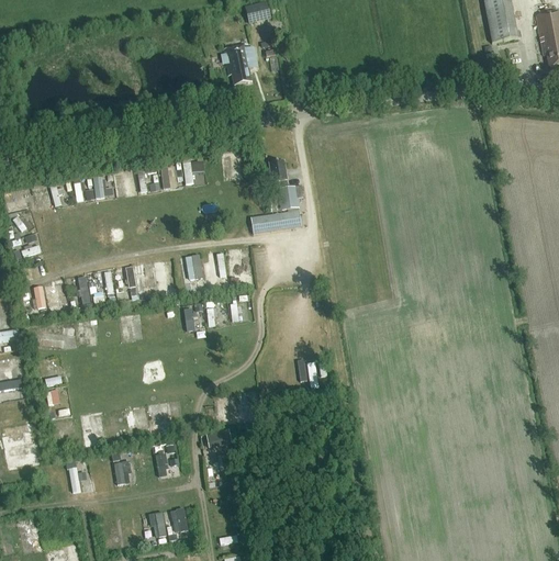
[(479,0),(480,1),(489,44),(515,40),(506,0),(479,0)]
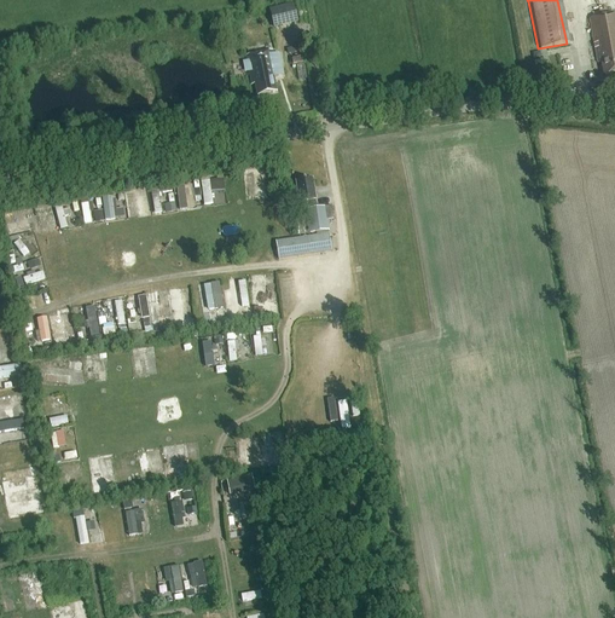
[(276,26),(273,9),(265,10),(267,27),(276,26)]
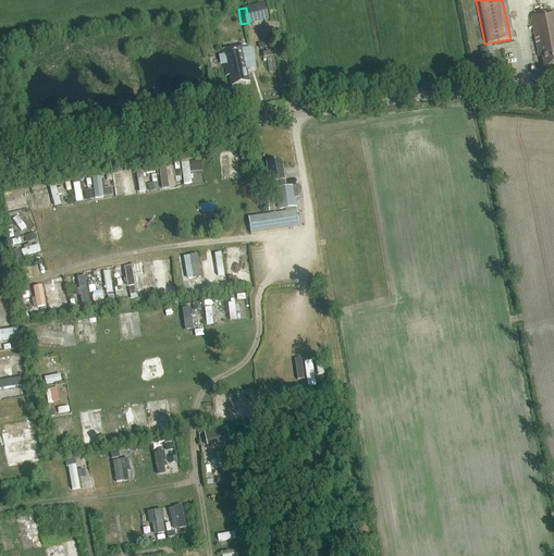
[(553,14),(553,12),(528,16),(534,56),(538,56),(540,68),(553,64),(553,14)]
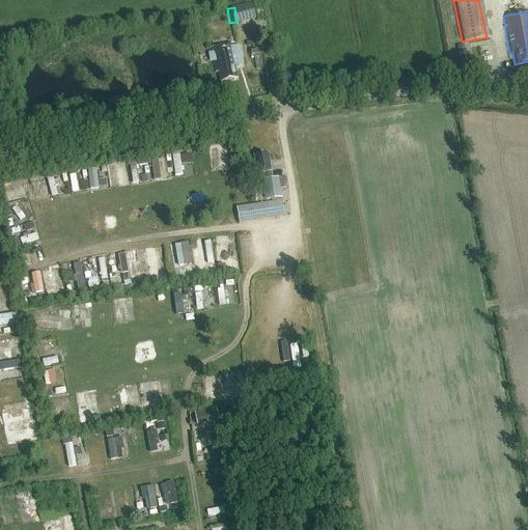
[(234,77),(232,65),(240,63),(237,45),(230,46),(230,43),(207,47),(209,53),(206,53),(209,60),(211,60),(212,68),(215,68),(218,80),(234,77)]
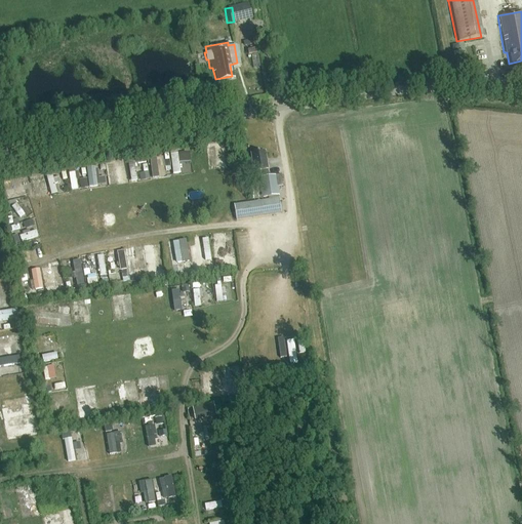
[(172,172),(181,172),(179,160),(190,159),(189,150),(170,152),(172,172)]
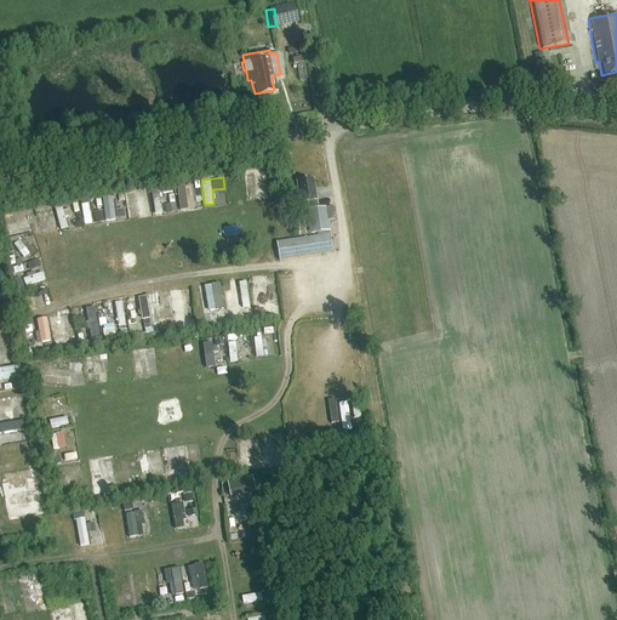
[(255,178),(258,197),(266,195),(262,177),(255,178)]
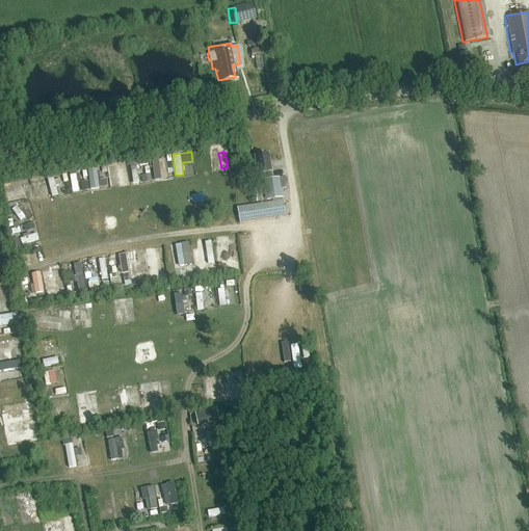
[(264,201),(268,200),(269,202),(234,207),(236,223),(282,215),(279,197),(281,197),(280,194),(279,194),(278,189),(284,188),(282,176),(269,178),(268,171),(265,153),(252,155),(254,174),(260,173),(262,179),(260,180),(264,201)]
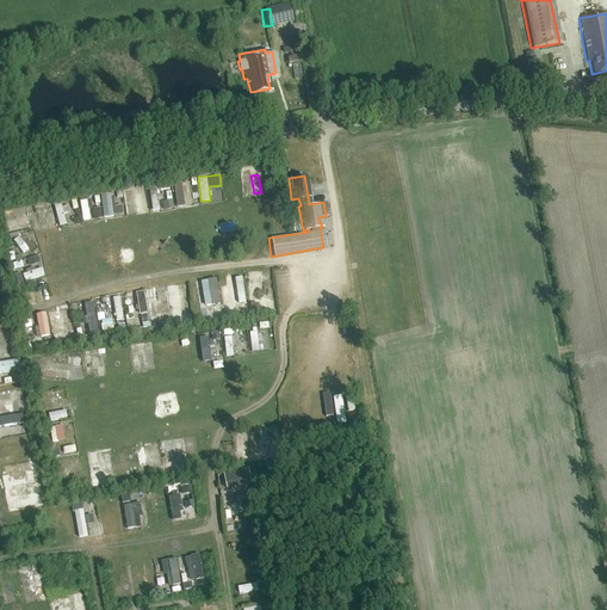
[(174,183),(174,205),(184,205),(183,183),(174,183)]
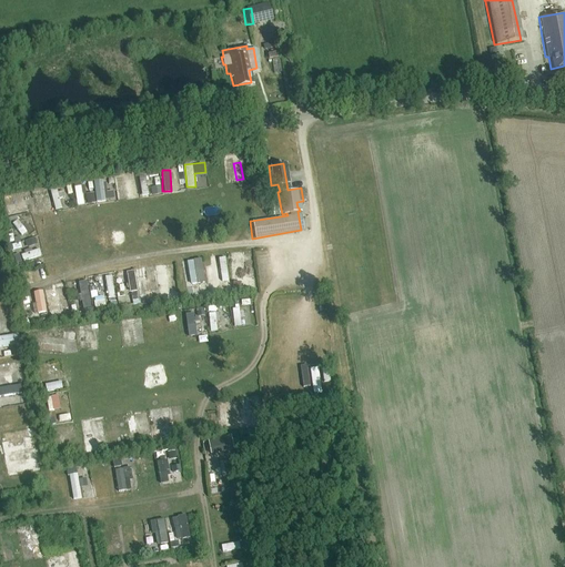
[(122,174),(115,175),(119,198),(127,196),(122,174)]
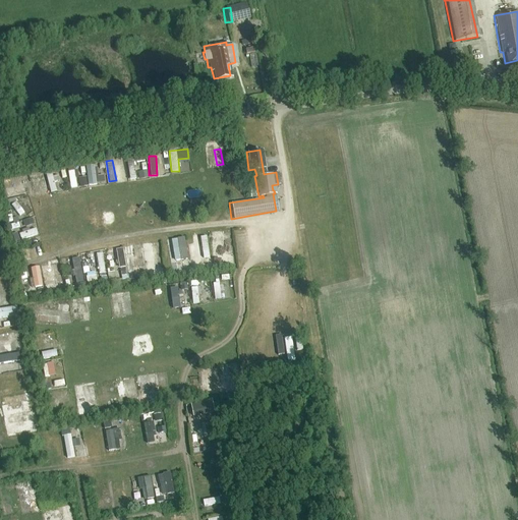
[(74,166),(67,167),(70,187),(77,186),(74,166)]
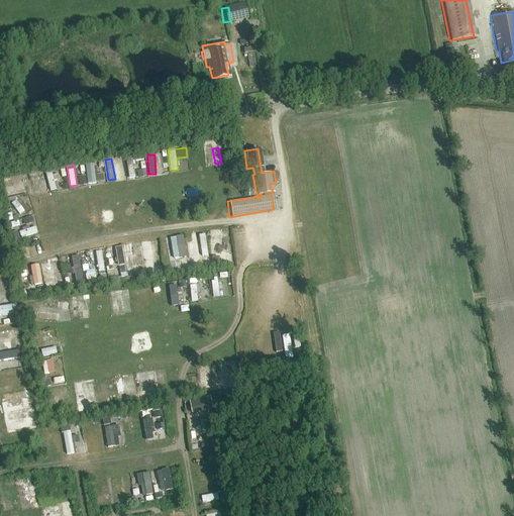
[(45,172),(49,190),(57,188),(52,171),(45,172)]
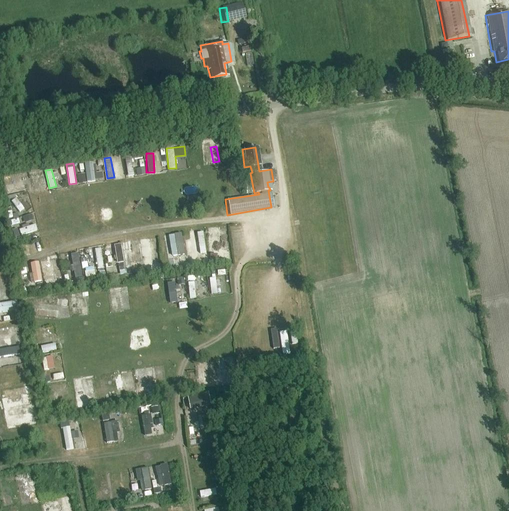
[(34,188),(39,187),(36,173),(31,174),(34,188)]
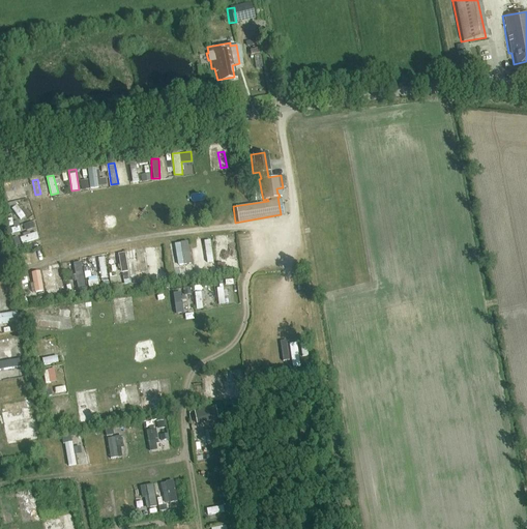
[(6,201),(27,196),(25,189),(5,195),(6,201)]
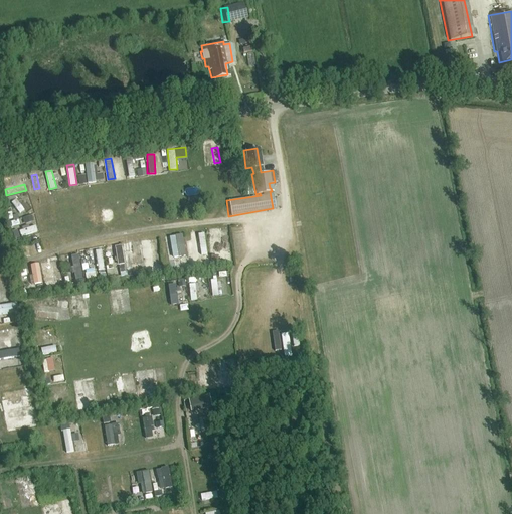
[(18,213),(24,208),(15,197),(10,202),(18,213)]
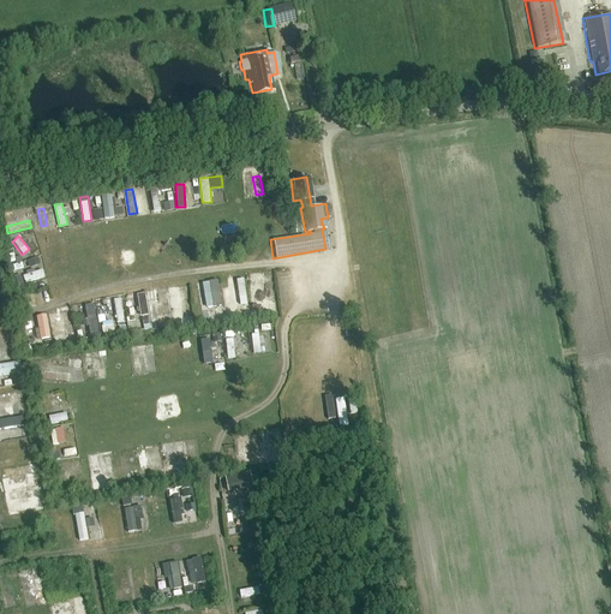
[(29,267),(41,263),(39,255),(27,258),(29,267)]
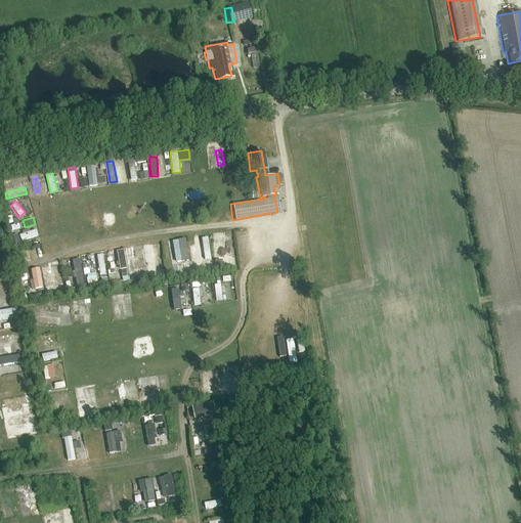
[(36,225),(19,228),(22,238),(38,235),(36,225)]
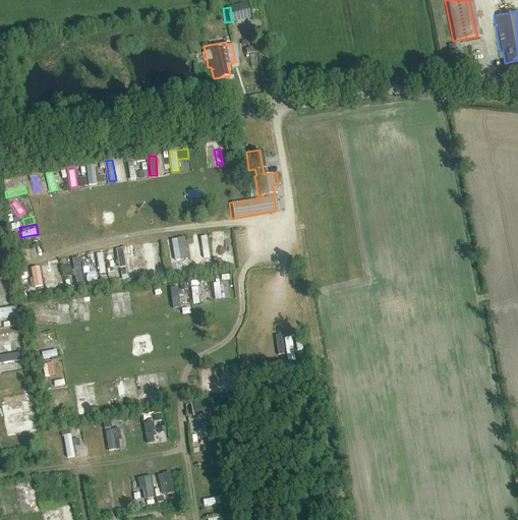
[(222,230),(223,252),(232,252),(232,230),(222,230)]
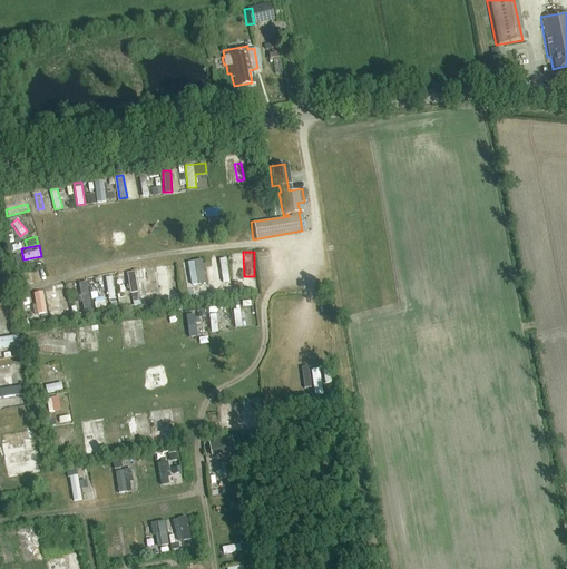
[(227,256),(220,257),(221,265),(214,265),(215,281),(230,280),(227,256)]
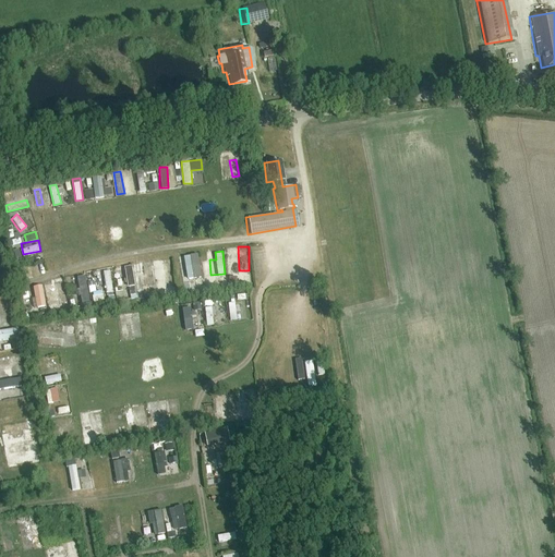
[(201,283),(198,253),(184,254),(186,273),(183,273),(183,285),(201,283)]
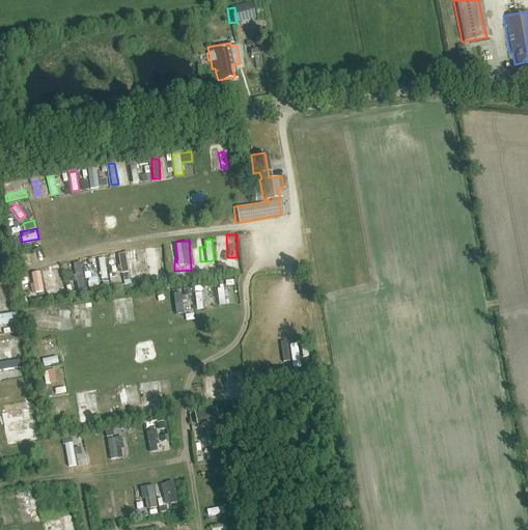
[(156,271),(165,271),(164,247),(155,248),(156,271)]
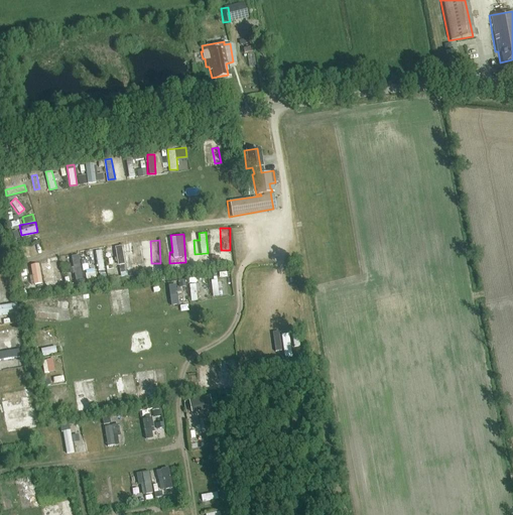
[(142,263),(141,247),(148,247),(148,241),(132,242),(133,250),(126,251),(127,264),(142,263)]
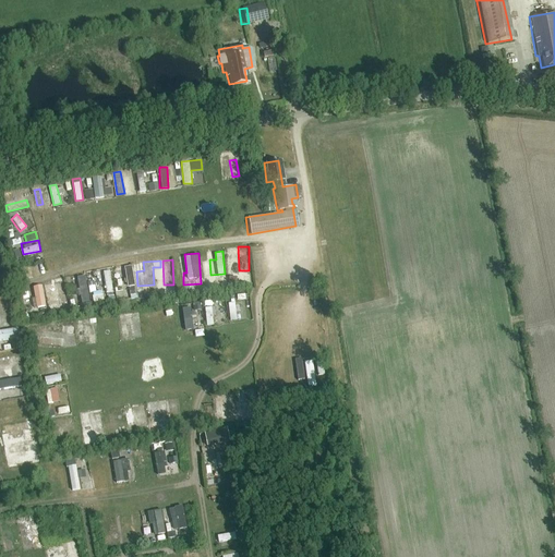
[(145,290),(136,291),(133,264),(125,265),(130,299),(146,295),(145,290)]
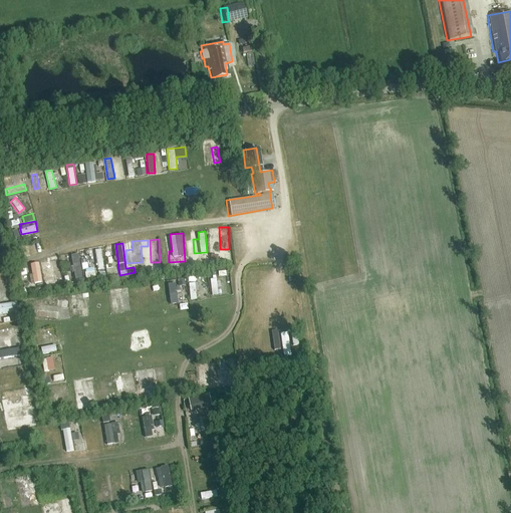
[(97,268),(104,267),(101,248),(94,249),(97,268)]
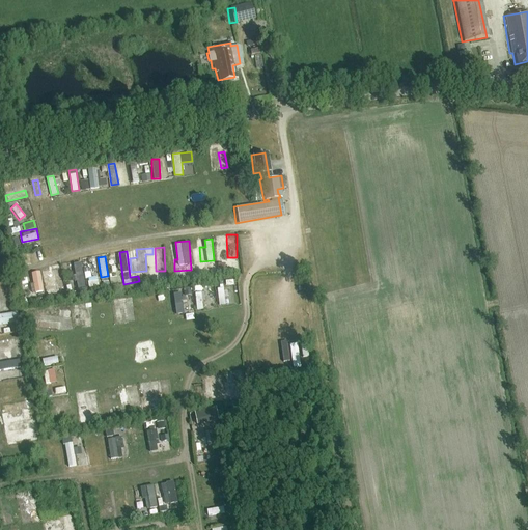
[(83,261),(75,261),(76,287),(84,286),(83,261)]
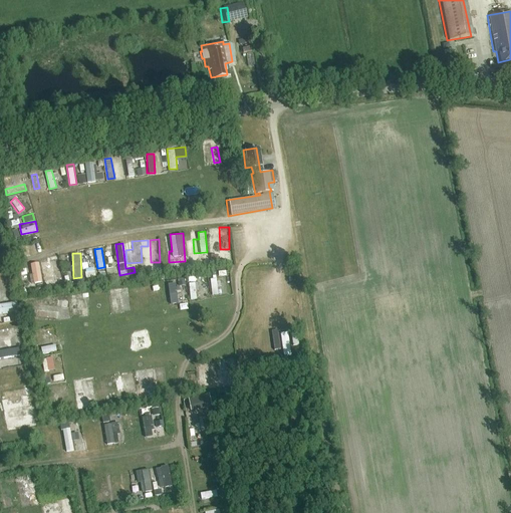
[(203,254),(189,255),(190,262),(203,260),(203,254)]
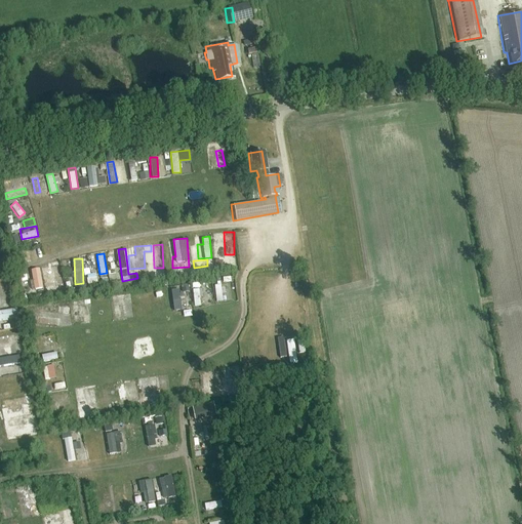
[(55,285),(63,284),(59,262),(50,263),(52,271),(47,272),(48,279),(54,278),(55,285)]
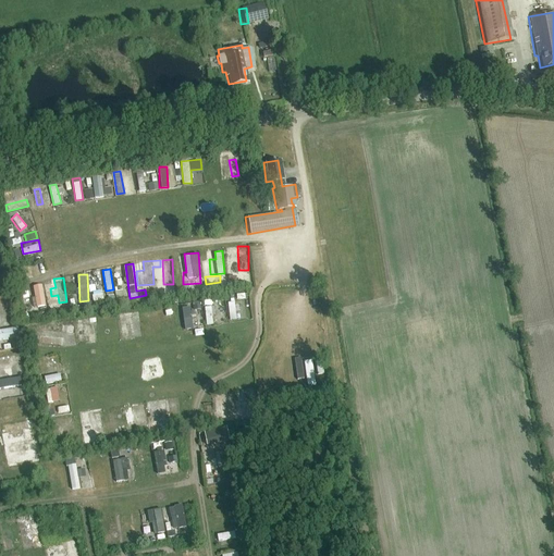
[(45,284),(34,284),(36,306),(46,306),(45,284)]
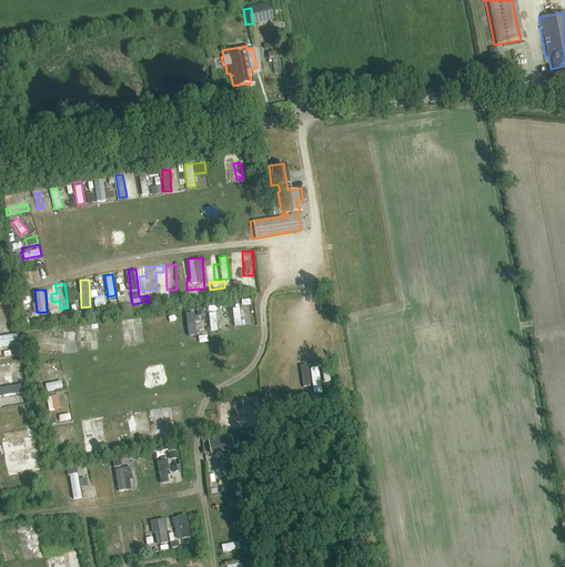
[(210,330),(218,330),(215,304),(209,305),(210,330)]
